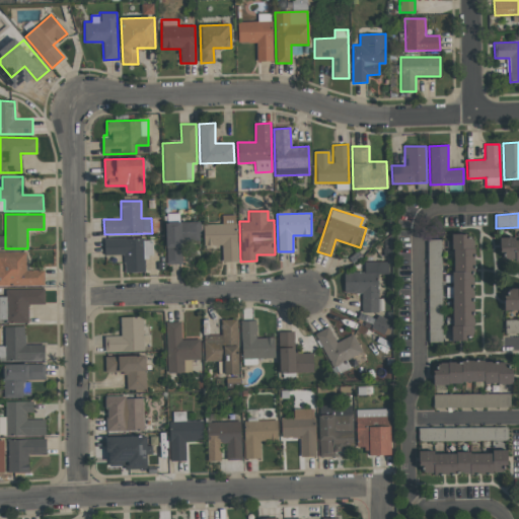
[(236,215),(221,215),(222,224),(203,224),(204,245),(222,245),(222,262),(237,261),(236,215)]
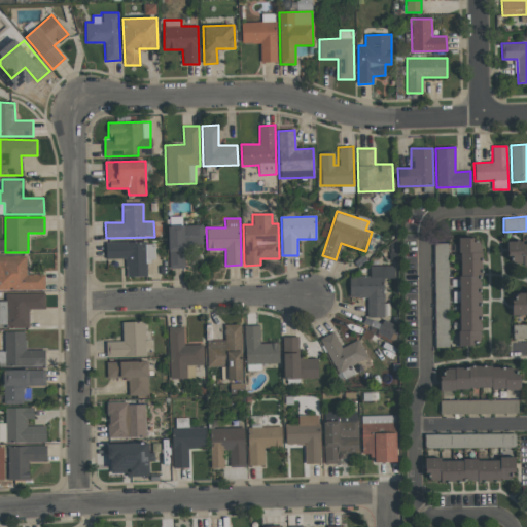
[(169,266),(203,265),(202,224),(168,226),(169,266)]
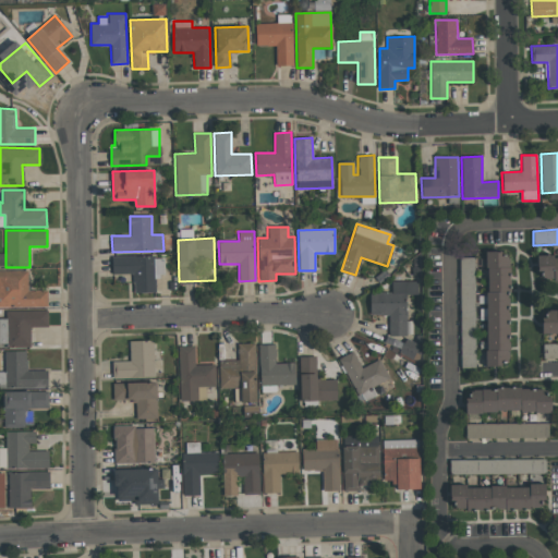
[(486,365),(509,365),(508,257),(501,257),(501,252),(486,252),(486,365)]
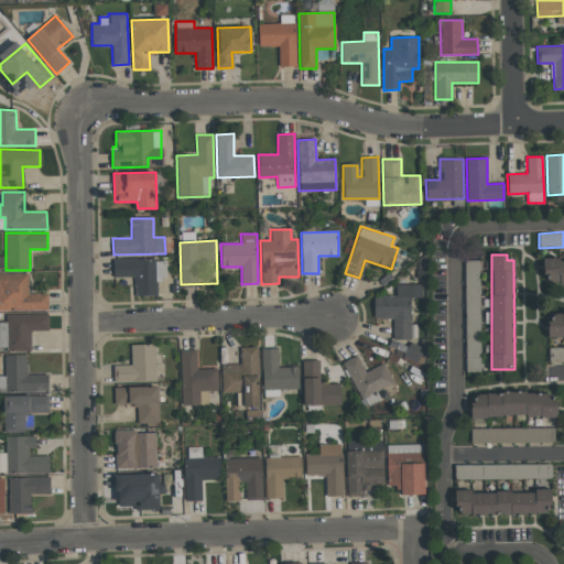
[(158,295),(156,281),(165,281),(165,259),(112,260),(114,278),(134,277),(136,295),(158,295)]
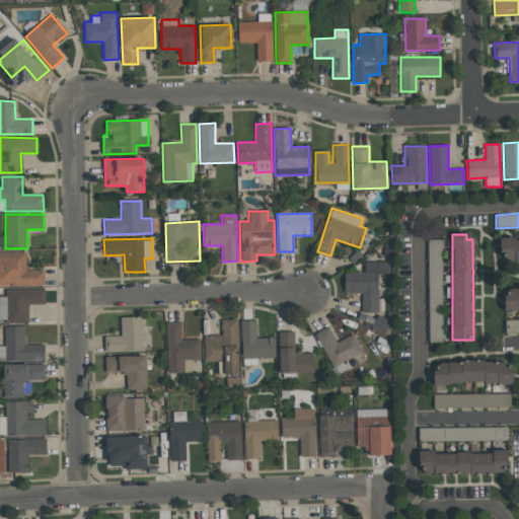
[(518,238),(501,239),(502,261),(518,260),(518,238)]
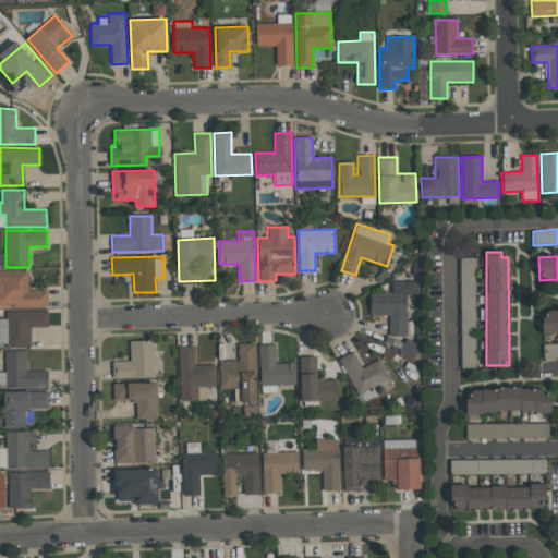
[(475,367),(474,257),(459,257),(461,367),(475,367)]
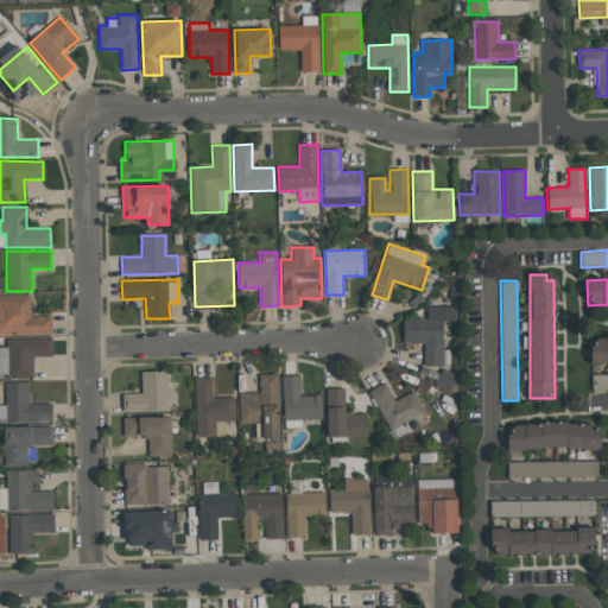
[(0,335),(51,335),(51,317),(30,317),(30,295),(0,295),(0,335)]
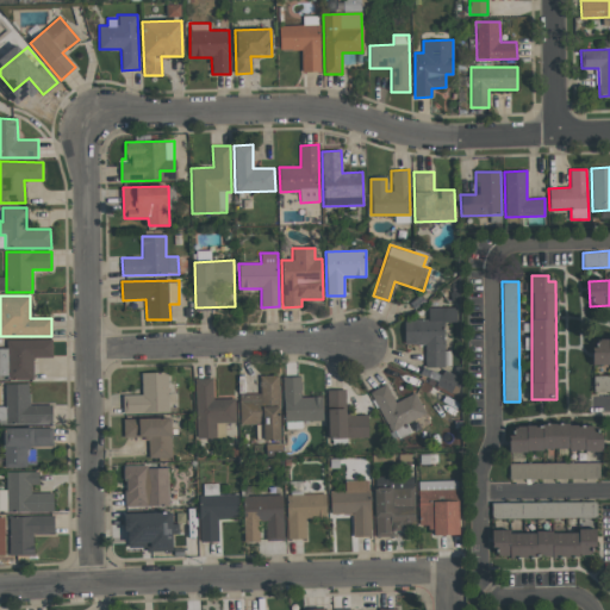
[(404,319),(404,344),(424,344),(425,367),(450,366),(450,350),(443,350),(443,322),(456,322),(455,307),(428,307),(428,319),(404,319)]
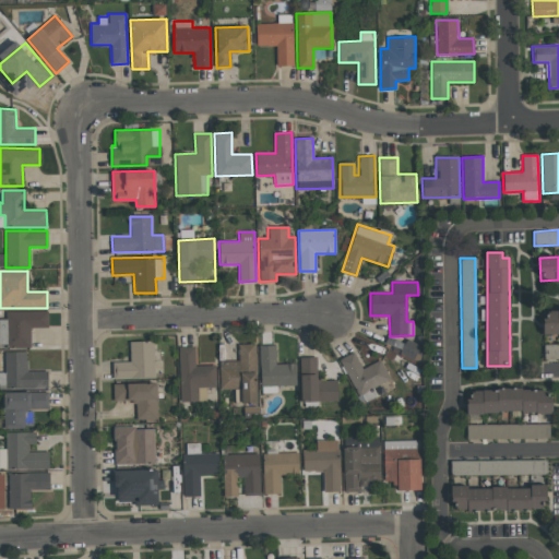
[(543,333),(558,332),(558,309),(543,309),(543,333)]
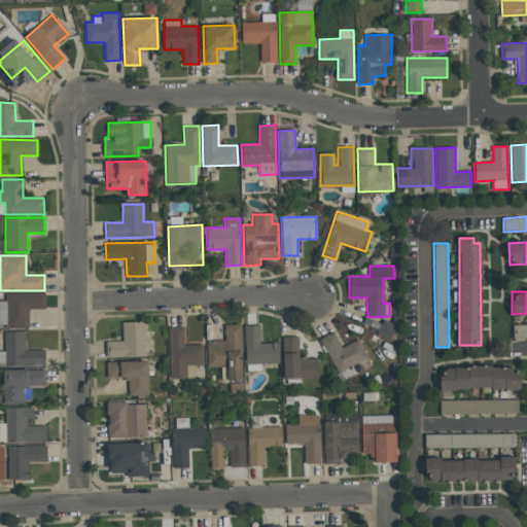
[(44,309),(45,294),(6,293),(5,302),(0,301),(0,326),(29,327),(29,309),(44,309)]
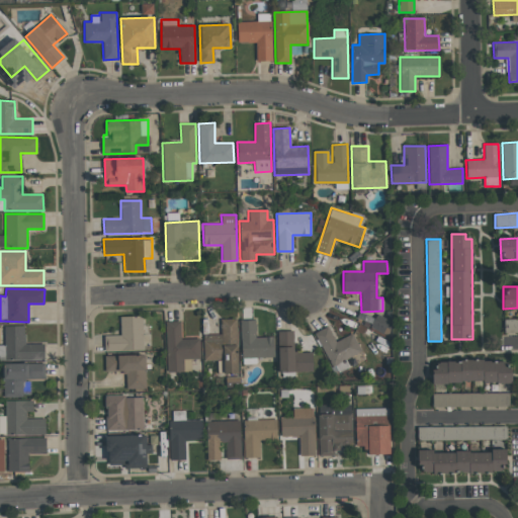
[(143,350),(143,316),(119,317),(119,335),(104,336),(105,351),(143,350)]
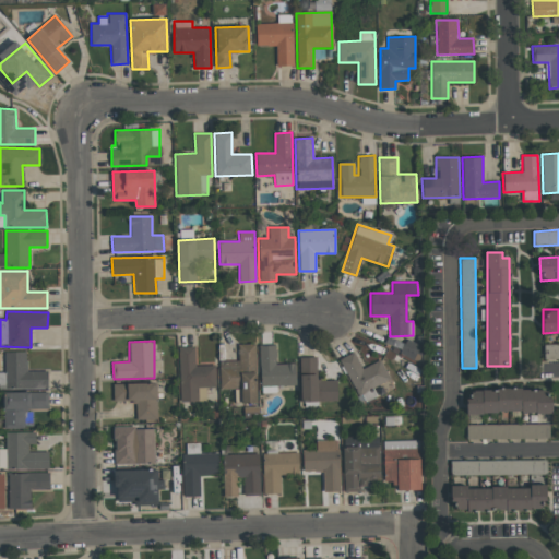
[(219,390),(240,389),(241,404),(257,404),(254,344),(238,345),(238,361),(219,361),(219,390)]
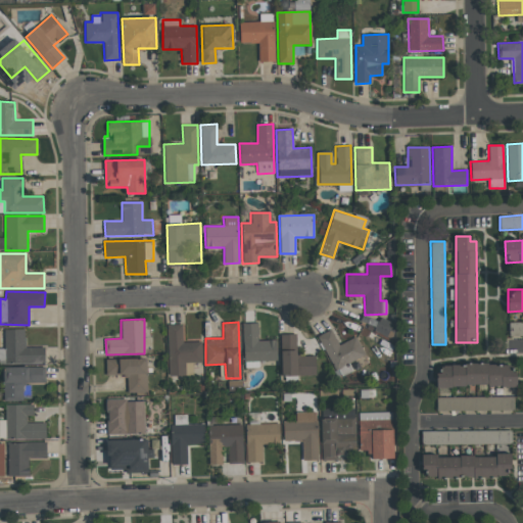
[(522,322),(509,323),(509,336),(522,336),(522,322)]
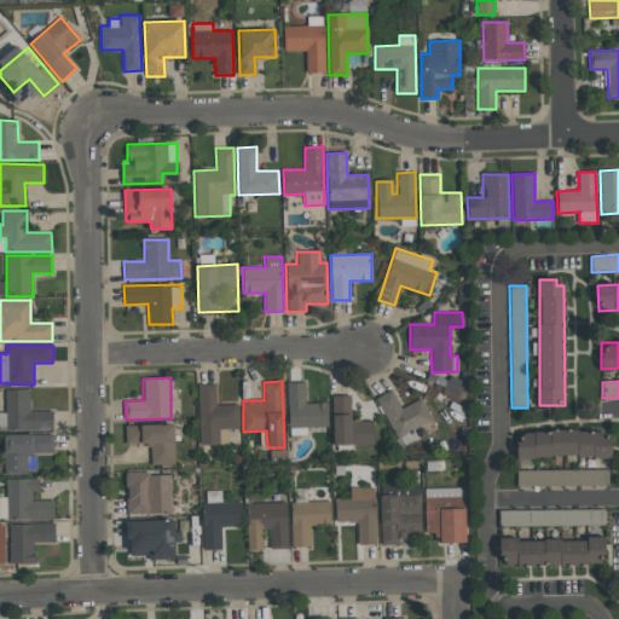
[(327,427),(327,403),(306,403),(305,382),(287,383),(288,435),(306,434),(306,427),(327,427)]
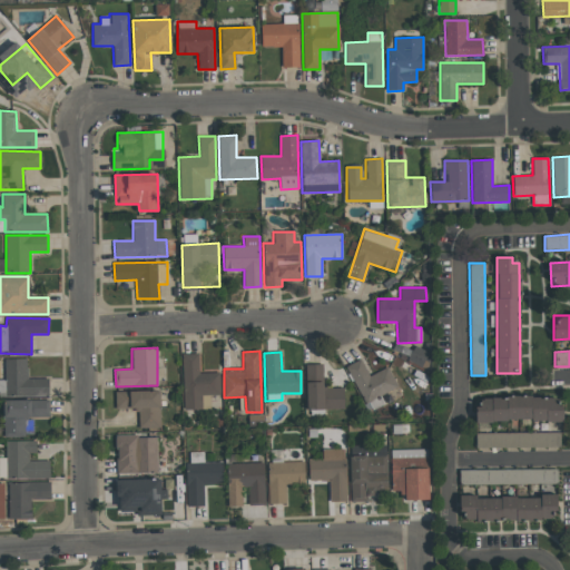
[(184,410),(203,409),(202,395),(219,394),(219,372),(199,373),(198,353),(182,353),(184,410)]
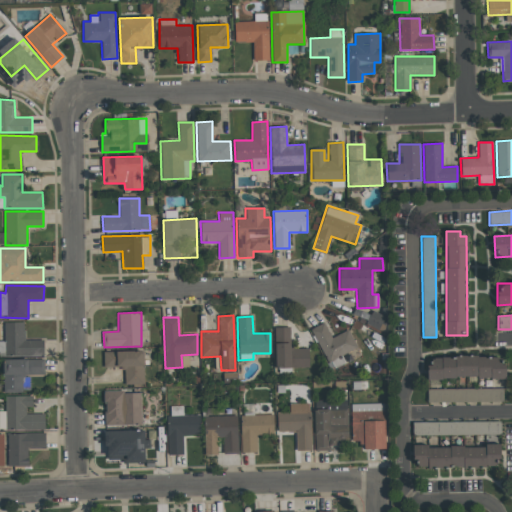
[(0,355),(44,355),(43,340),(24,340),(24,322),(4,322),(5,341),(0,341),(0,355)]
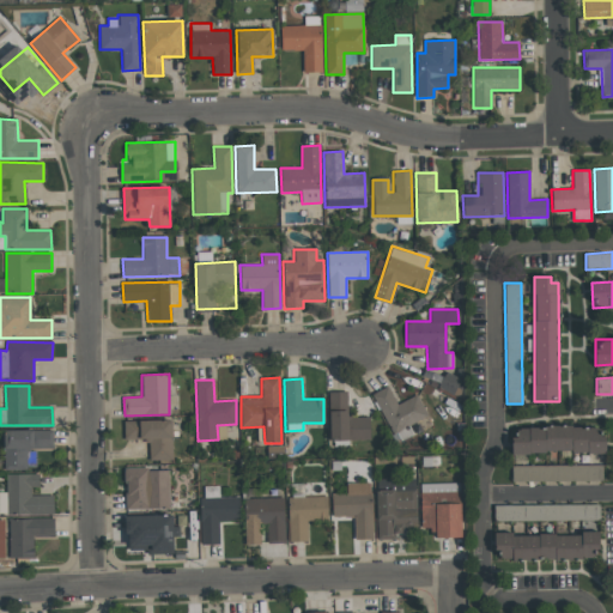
[(418,395),(395,405),(388,387),(374,393),(394,443),(413,435),(410,425),(426,417),(418,395)]
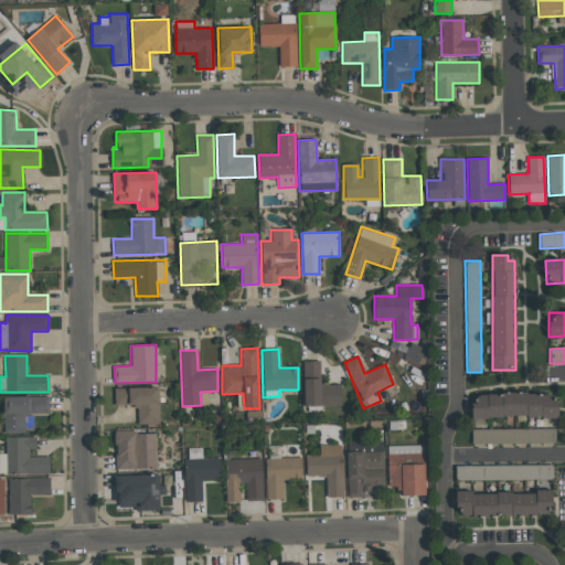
[(341,405),(340,384),(320,385),(320,361),(302,361),(304,406),(341,405)]
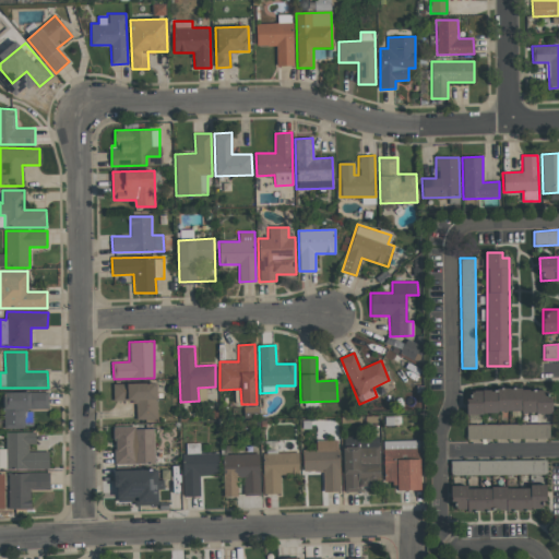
[(113,402),(135,401),(135,419),(157,419),(156,383),(113,384),(113,402)]
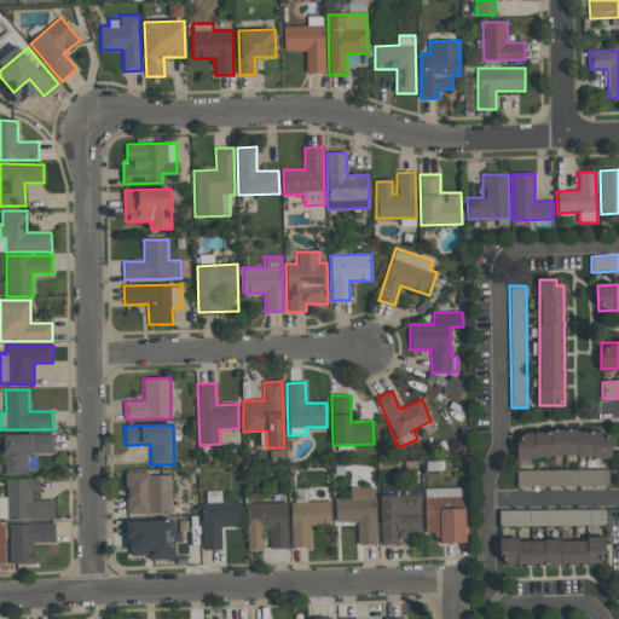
[(519,458),(609,456),(608,431),(518,432),(519,458)]
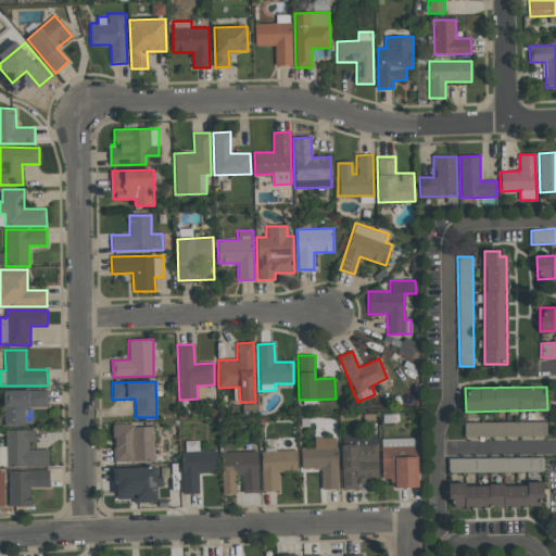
[(546,421),(464,422),(464,437),(546,437),(546,421)]
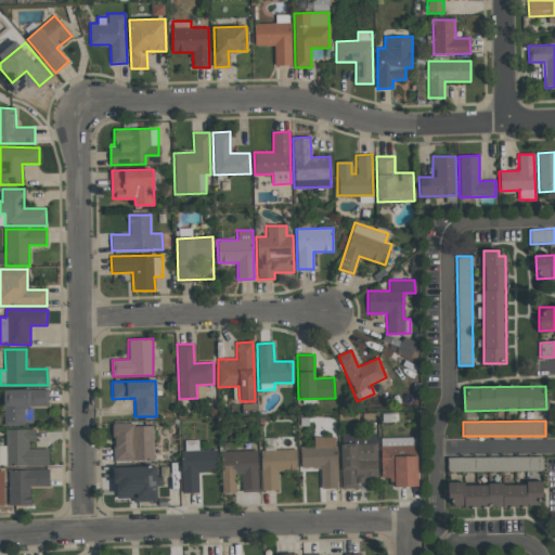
[(152,424),(113,425),(114,460),(153,459),(152,424)]
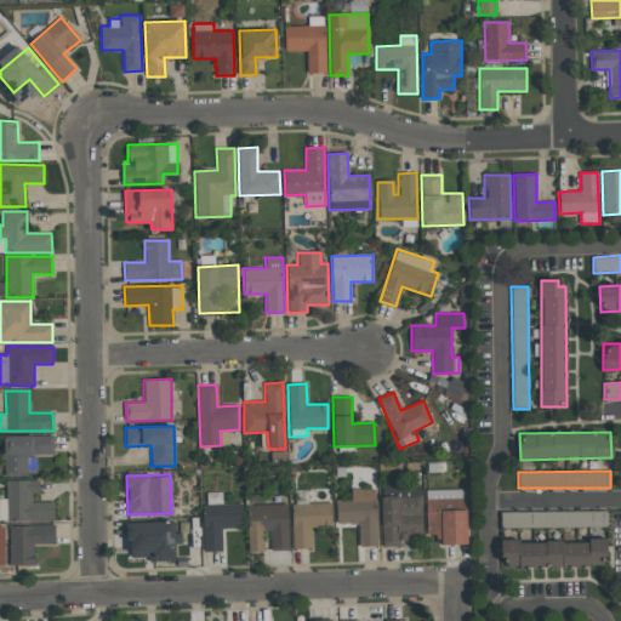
[(6,480),(6,499),(0,499),(0,522),(53,520),(53,499),(40,499),(39,480),(6,480)]
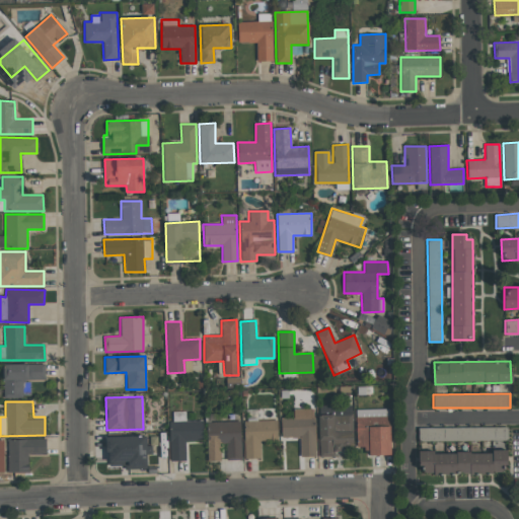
[(319,456),(335,456),(334,450),(353,449),(351,405),(335,406),(336,415),(318,415),(319,456)]
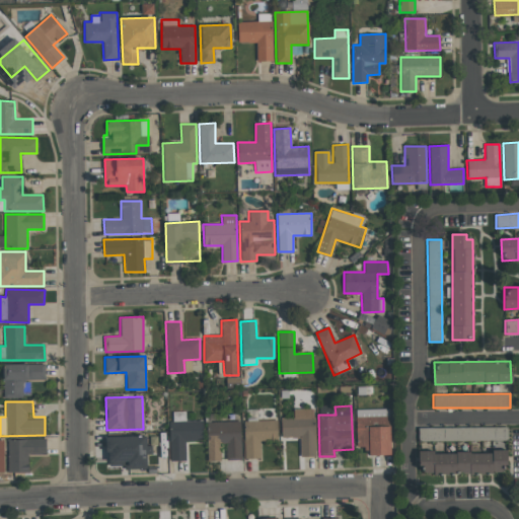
[(314,409),(293,410),(294,418),(281,418),(281,438),(300,437),(300,456),(315,456),(314,409)]
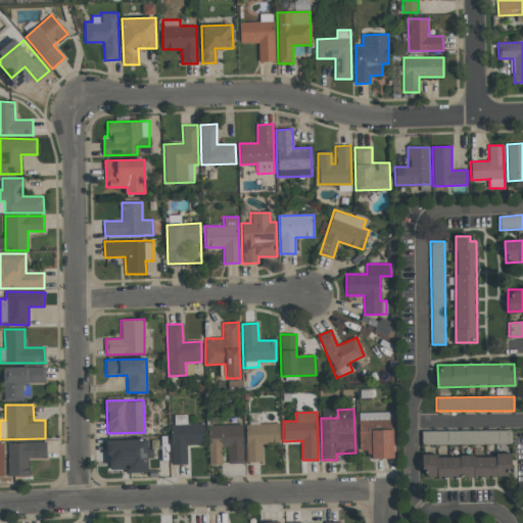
[(391,412),(359,413),(360,450),(370,450),(370,459),(393,458),(391,412)]
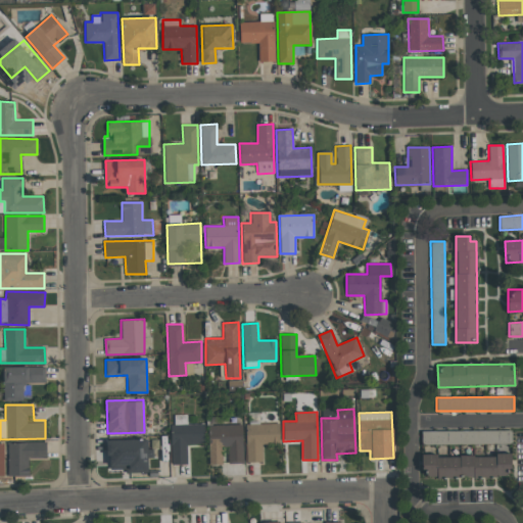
[(262,462),(262,444),(280,443),(279,424),(245,425),(246,462),(262,462)]
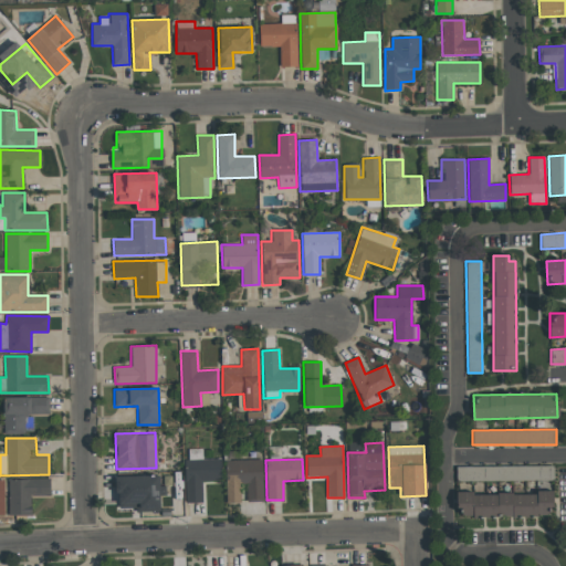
[(227,503),(240,503),(240,484),(247,484),(247,502),(263,501),(262,460),(226,460),(227,503)]
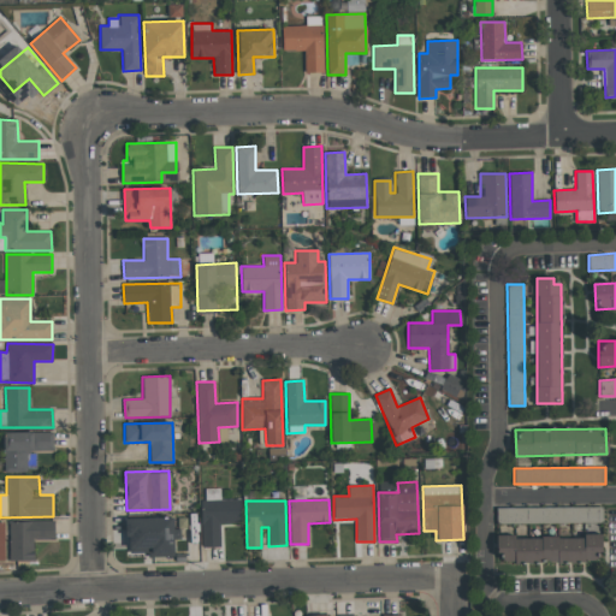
[(602,507),(496,508),(496,523),(584,522),(584,533),(602,533),(602,507)]
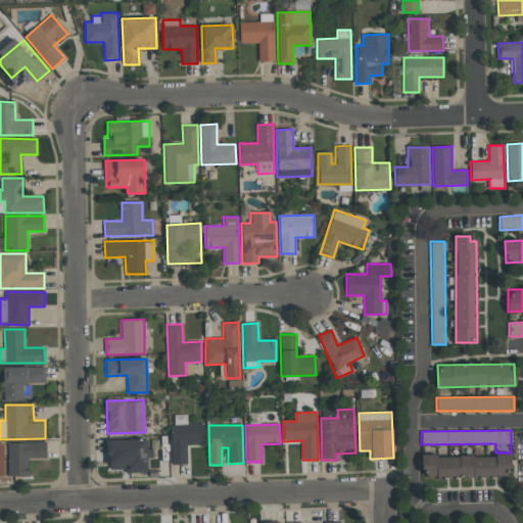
[(108,440),(108,469),(125,469),(125,473),(148,473),(147,439),(108,440)]
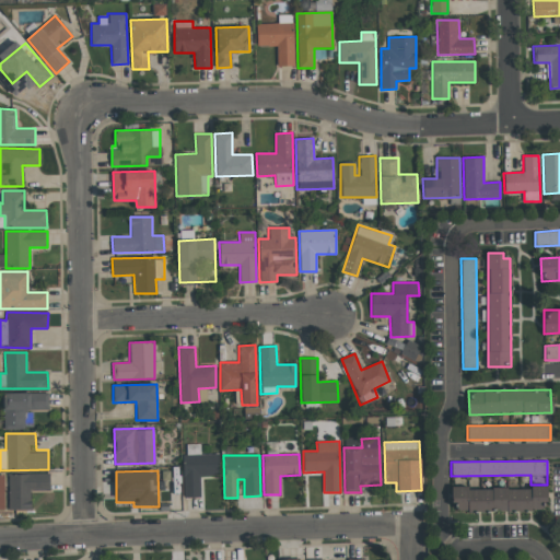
[(0,491),(8,491),(9,510),(31,510),(30,490),(49,490),(48,474),(0,474),(0,491)]
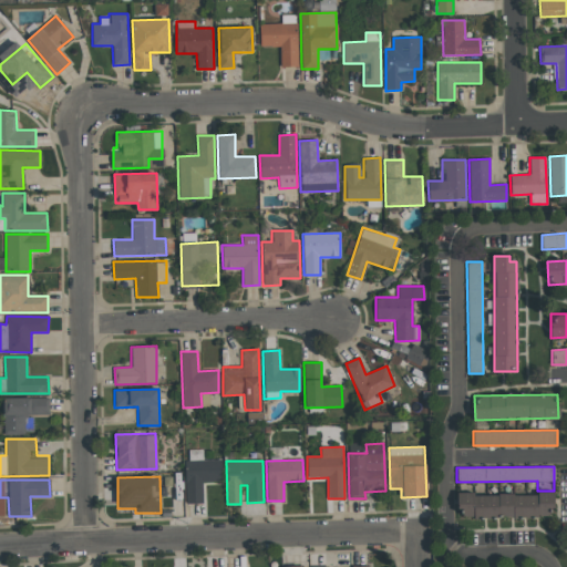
[(460,494),(460,518),(553,518),(553,494),(460,494)]
